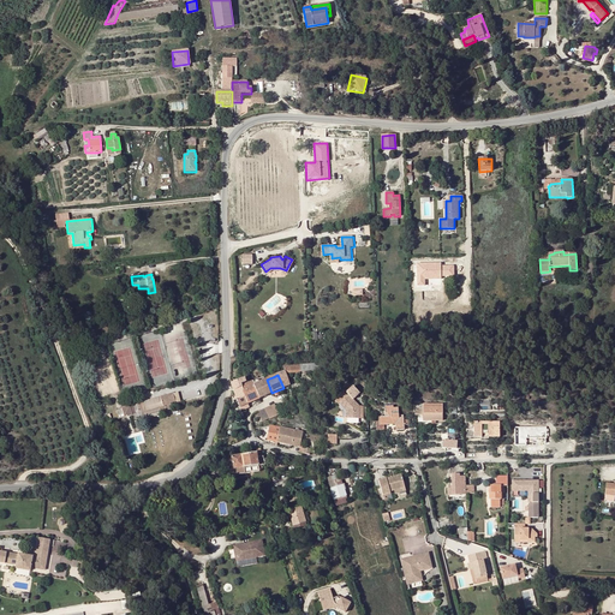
[(240,408),(243,407),(248,405),(249,404),(243,387),(249,384),(248,382),(246,377),(231,384),(234,393),(240,408)]
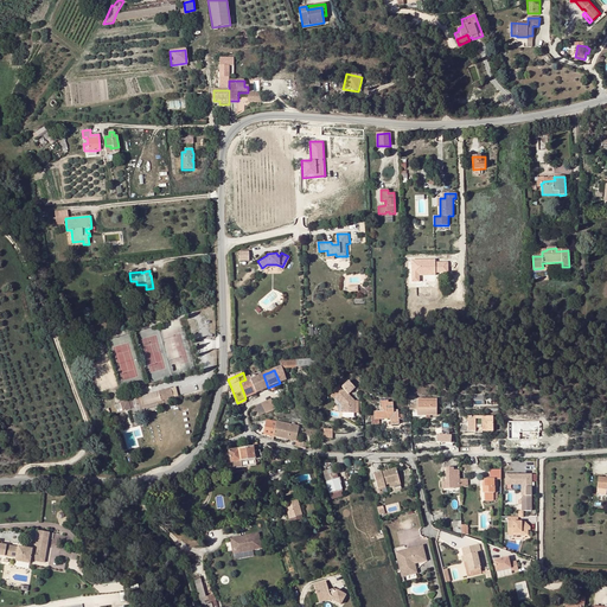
[(255,378),(254,376),(249,377),(256,394),(268,388),(263,375),(255,378)]
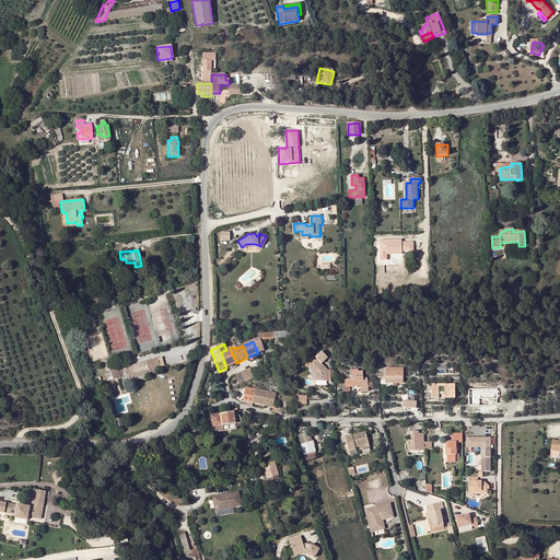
[(236,363),(230,348),(226,350),(221,352),(226,368),(236,363)]
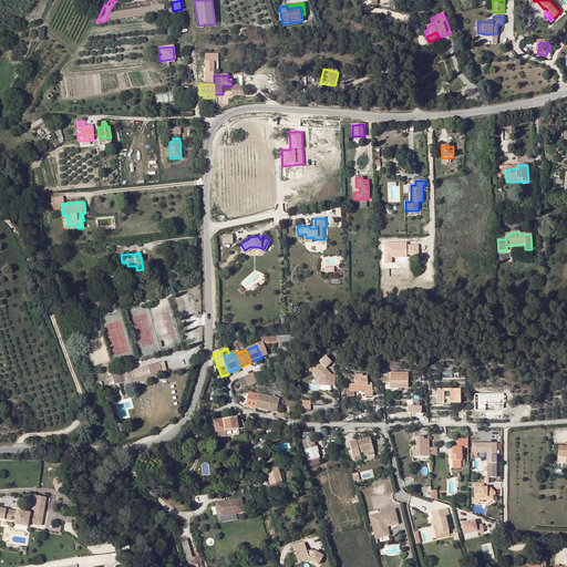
[(331,374),(326,369),(332,363),(326,356),(319,362),(321,364),(313,372),(320,379),(320,387),(331,387),(331,374)]
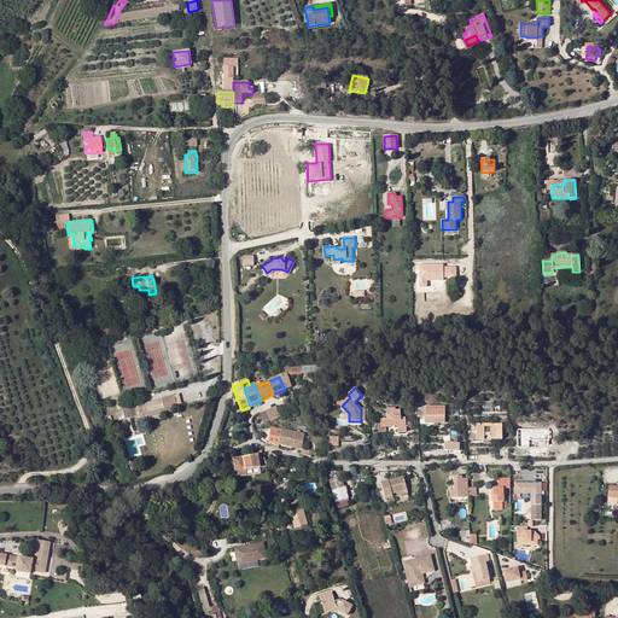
[(162,400),(144,404),(147,413),(159,409),(161,414),(178,409),(174,396),(162,400)]
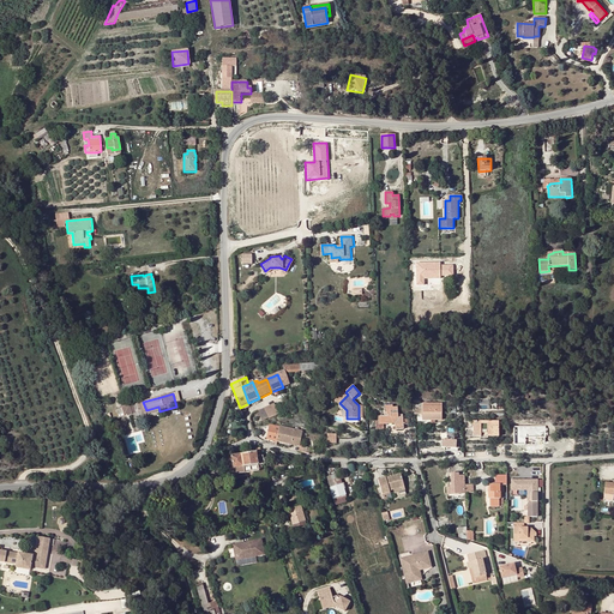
[(270,419),(280,414),(275,404),(265,409),(270,419)]
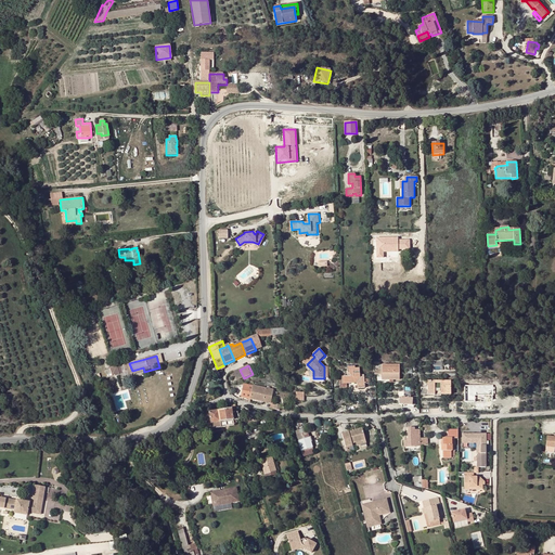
[(382,381),(389,381),(394,381),(400,381),(400,379),(399,365),(382,365),(382,369),(374,369),(375,375),(382,375),(382,381)]
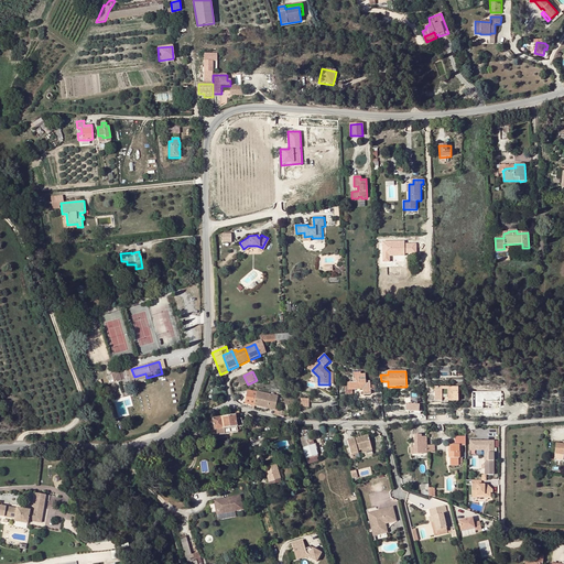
[(121,380),(119,372),(111,375),(114,381),(116,381),(117,382),(121,380)]
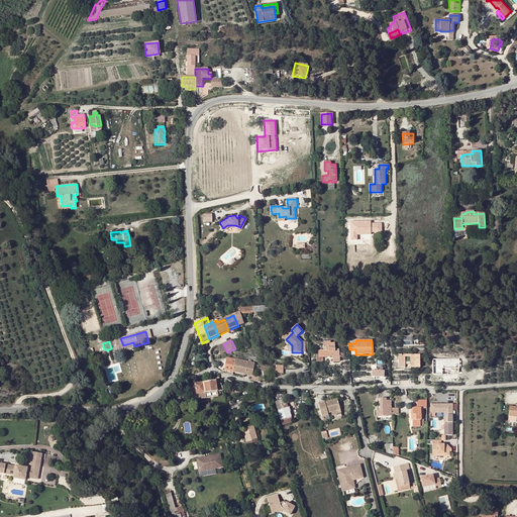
[(324,342),(324,348),(327,348),(327,350),(318,351),(319,358),(327,357),(332,356),(333,360),(340,359),(340,357),(344,357),(344,353),(339,353),(339,349),(335,349),(334,343),(331,343),(330,341),(324,342)]
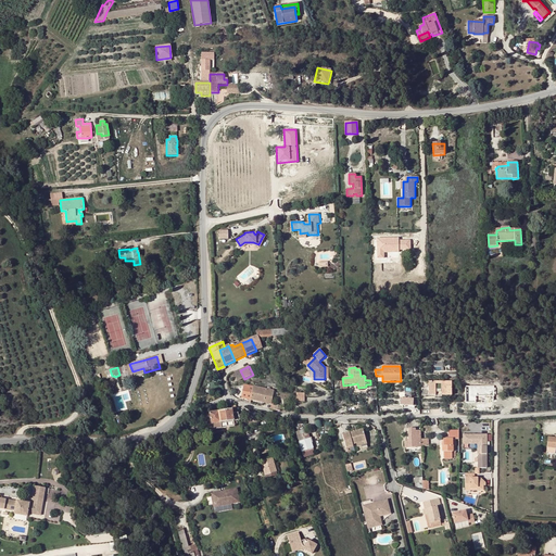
[(244,379),(240,370),(234,374),(238,382),(244,379)]
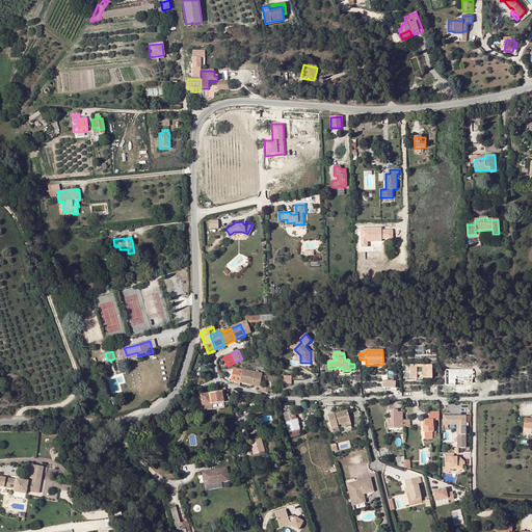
[(410,366),(410,378),(432,378),(432,366),(410,366)]
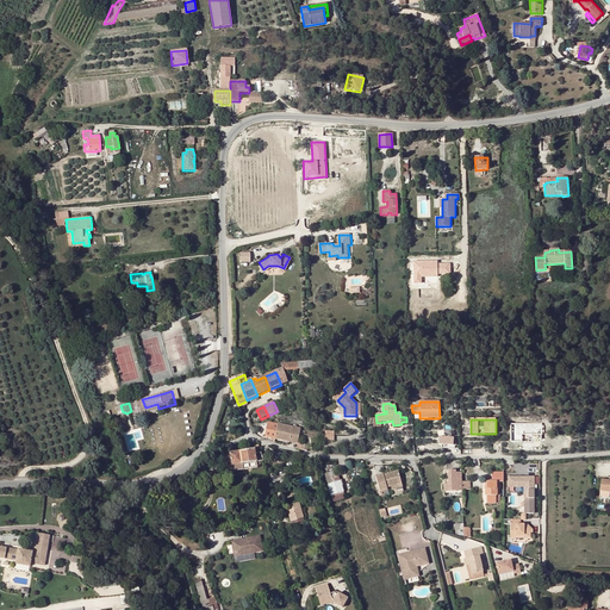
[(267,429),(266,437),(275,440),(279,425),(272,423),(268,423),(267,429)]
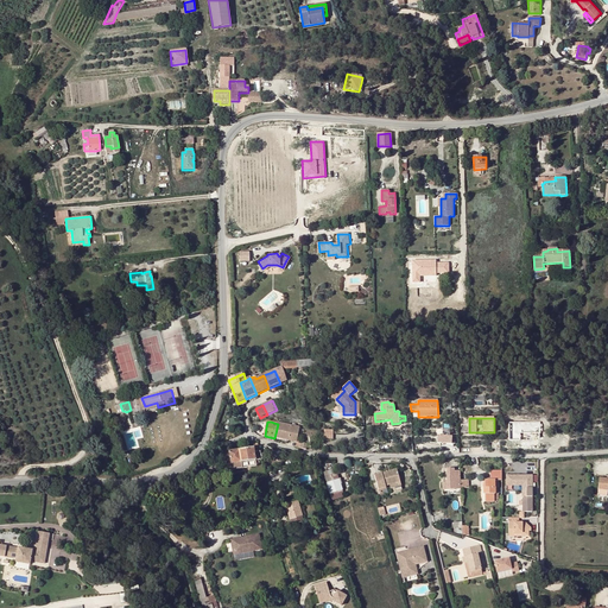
[(540,422),(508,422),(510,439),(520,439),(520,431),(540,431),(540,422)]
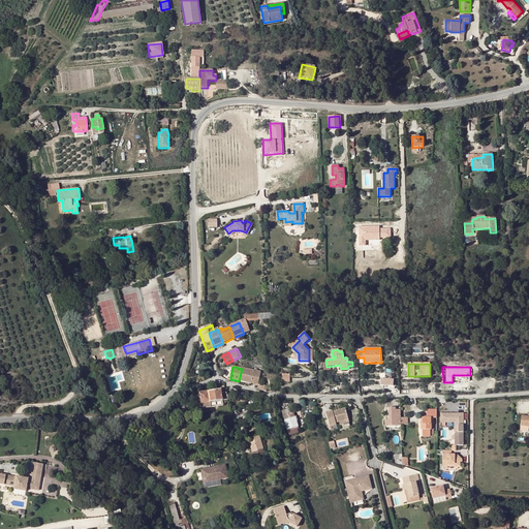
[(242,369),(239,381),(258,384),(260,372),(242,369)]
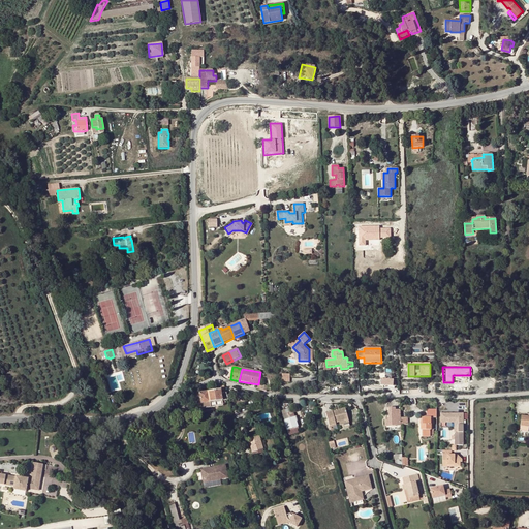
[(228,400),(224,385),(220,385),(221,390),(199,394),(201,404),(196,404),(196,405),(195,406),(195,407),(195,408),(195,409),(196,409),(196,410),(197,410),(198,410),(211,408),(210,403),(222,401),(228,400)]
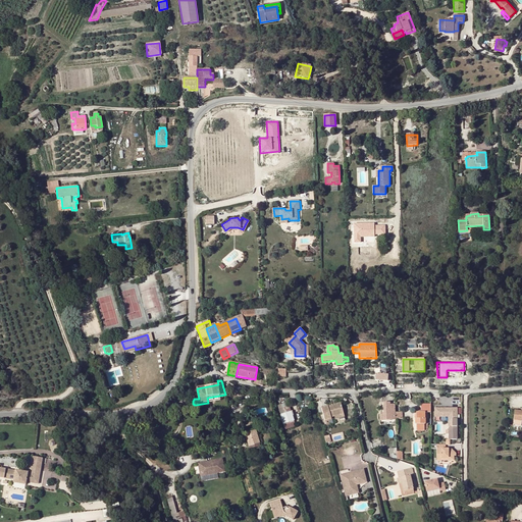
[(277,407),(280,416),(291,413),(288,404),(277,407)]
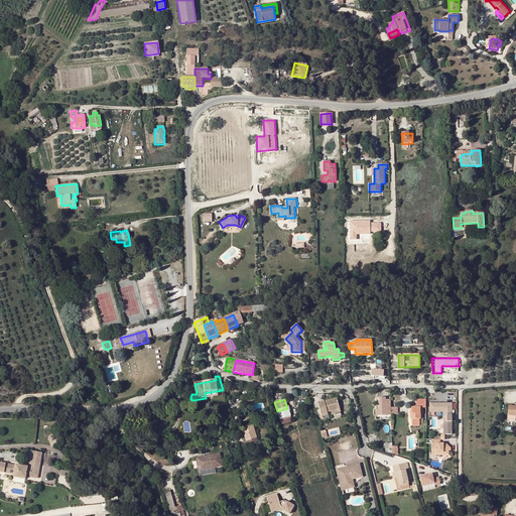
[(328,413),(331,412),(340,409),(337,399),(331,401),(331,402),(325,404),(325,402),(317,404),(323,421),(329,419),(328,413)]
